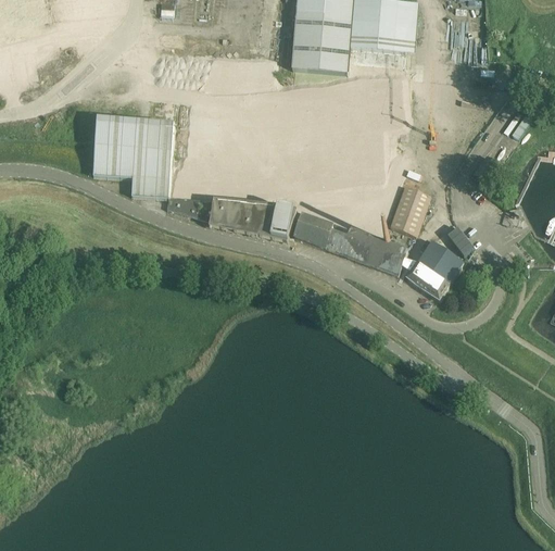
[(343,110),(353,0),(297,0),(289,86),(288,105),(343,110)]
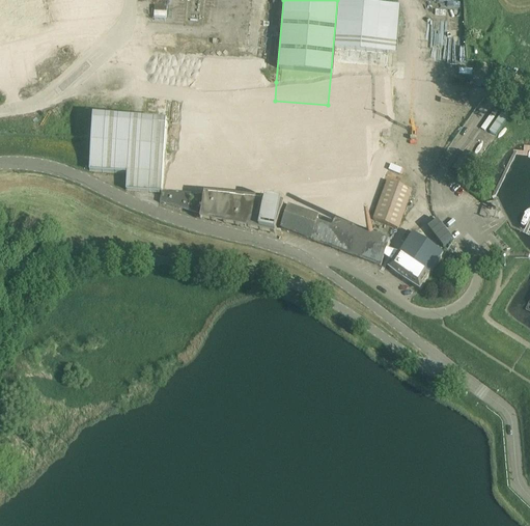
[(399,2),(374,0),(337,0),(328,105),(340,106),(381,110),(381,107),(390,108),(399,2)]
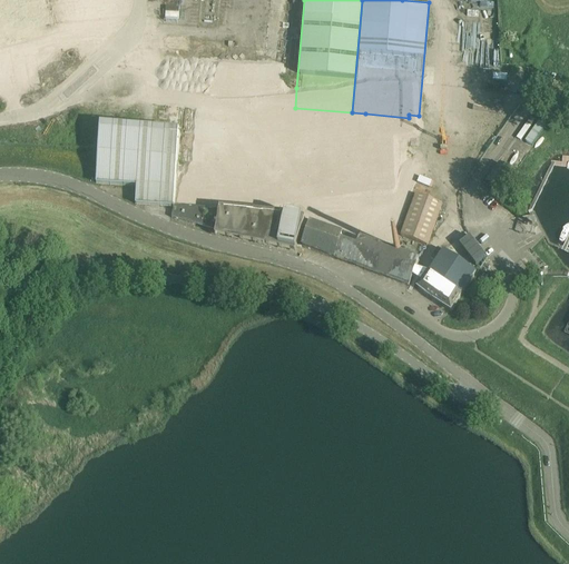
[(209,81),(208,101),(245,105),(295,108),(296,88),(209,81)]
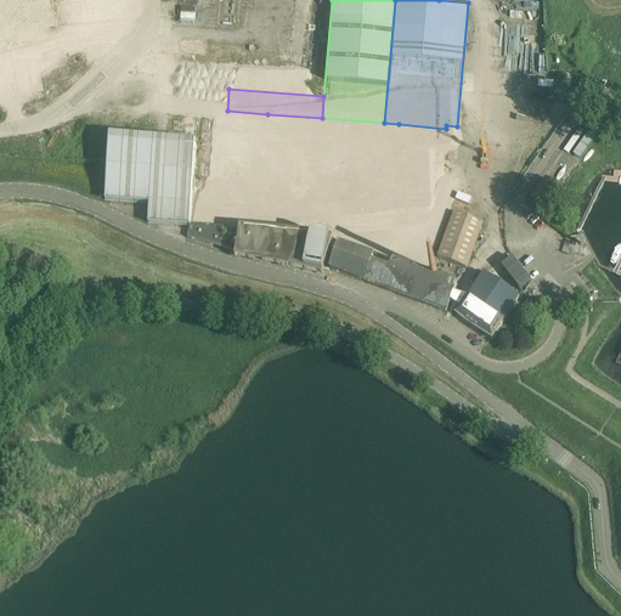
[(581,154),(593,134),(577,123),(564,145),(581,154)]
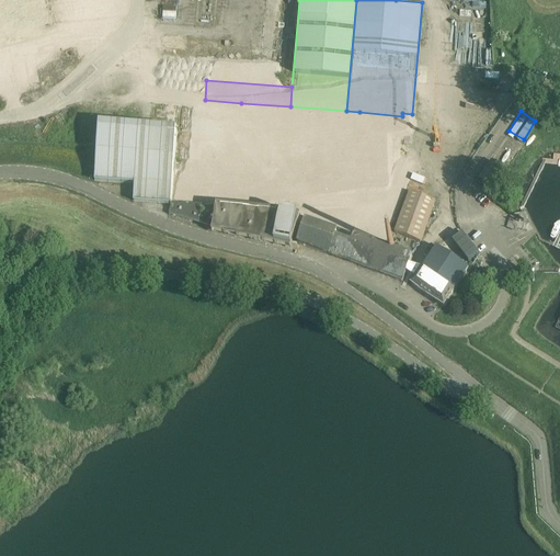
[(170,200),(176,126),(99,120),(99,118),(98,118),(93,176),(133,179),(132,196),(170,200)]
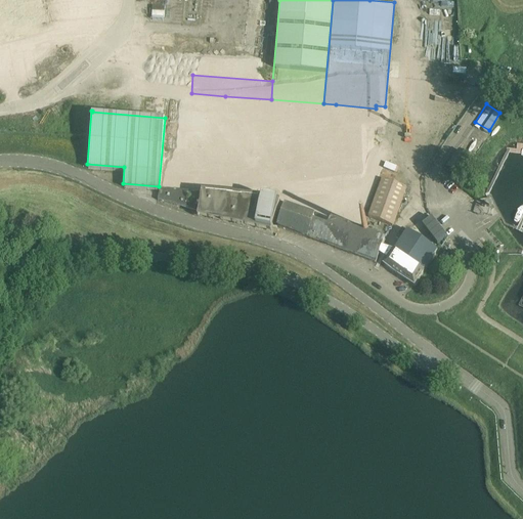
[(469,154),(458,145),(446,163),(456,170),(469,154)]
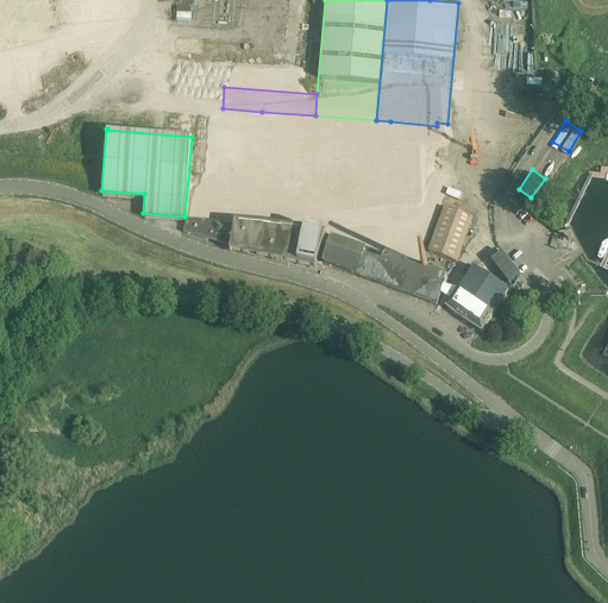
[(306,221),(330,224),(334,177),(302,174),(299,209),(298,214),(306,215),(306,221)]
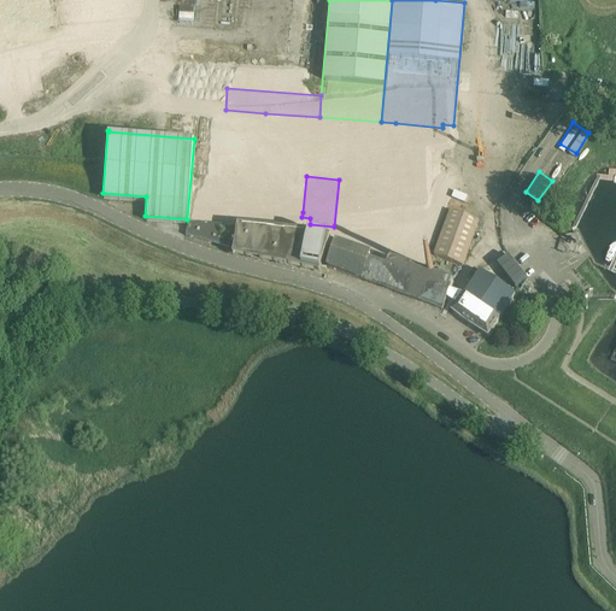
[(477,216),(449,205),(432,250),(461,260),(477,216)]
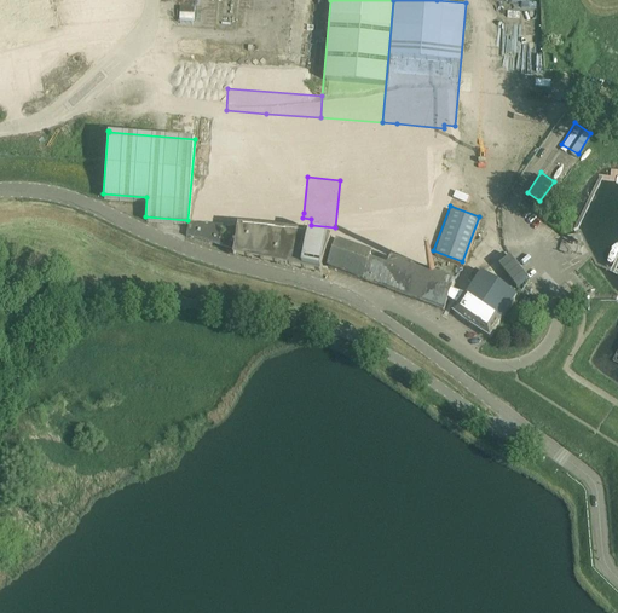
[(334,231),(188,220),(185,231),(186,231),(186,230),(235,244),(321,262),(321,261),(329,241),(333,242),(334,236),(334,231)]
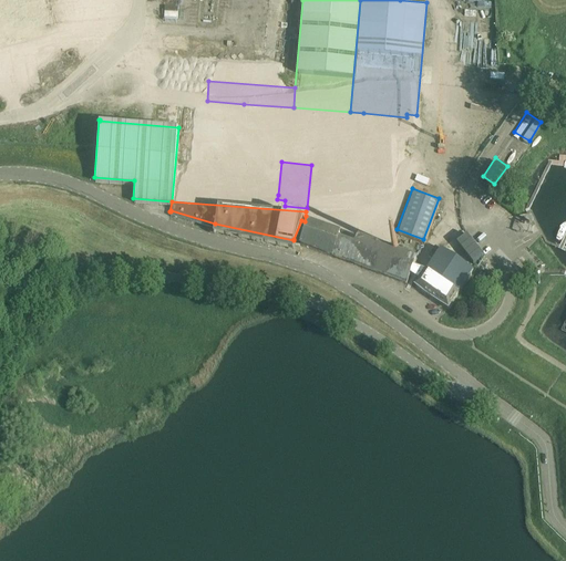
[(405,280),(410,270),(412,261),(414,256),(387,246),(343,229),(309,217),(300,241),(405,280)]
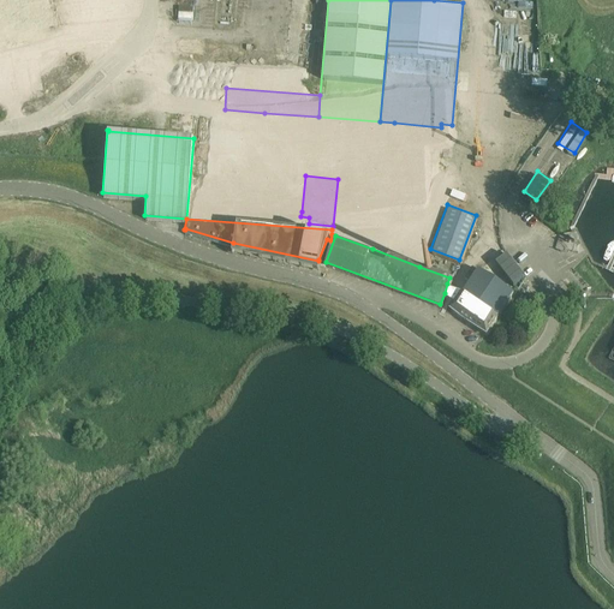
[(480,250),(475,256),(489,266),(493,260),(480,250)]
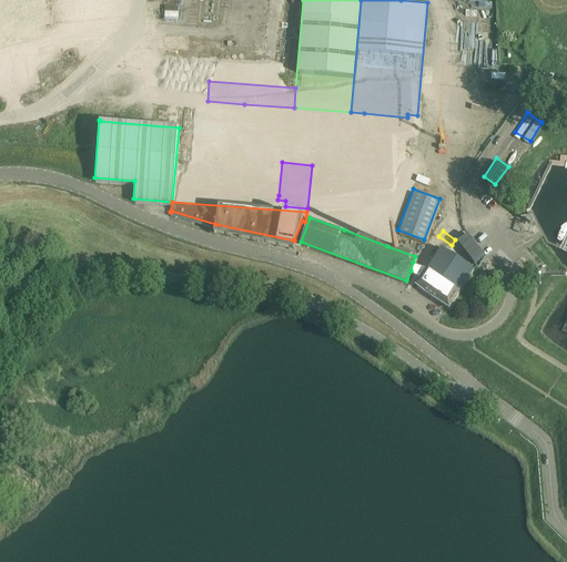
[(427,267),(413,262),(411,271),(421,277),(416,283),(448,305),(474,267),(441,245),(427,267)]
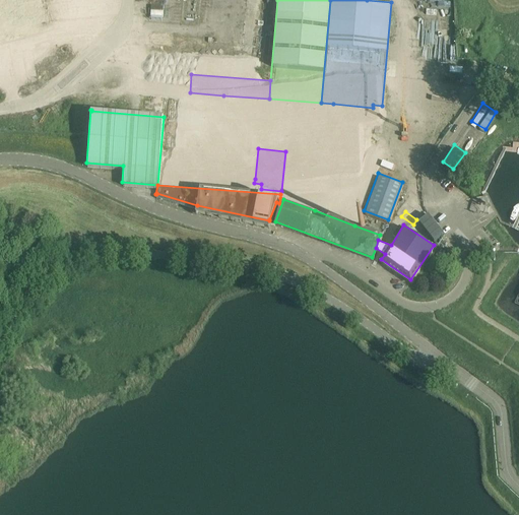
[(518,301),(518,269),(507,296),(518,301)]
